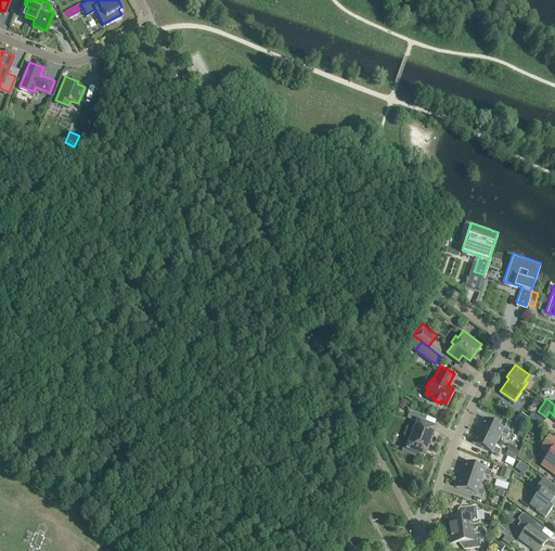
[(424,452),(435,425),(423,421),(426,414),(411,408),(408,415),(417,419),(411,437),(408,436),(402,448),(415,453),(416,450),(424,452)]
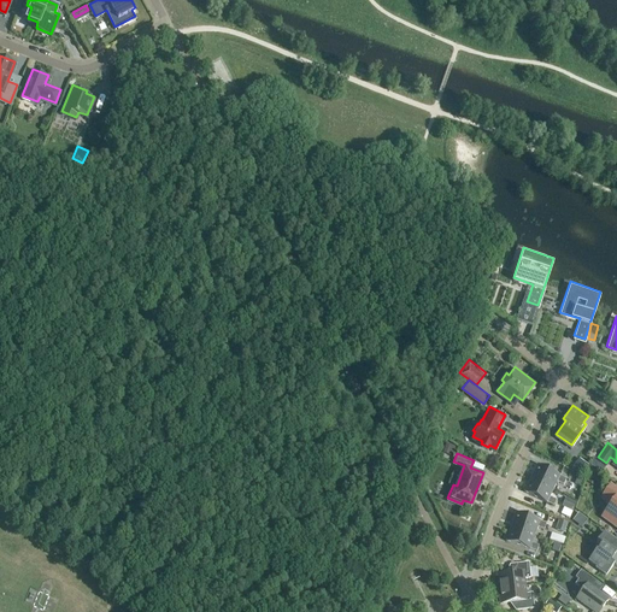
[(582,472),(589,463),(580,455),(571,465),(582,472)]
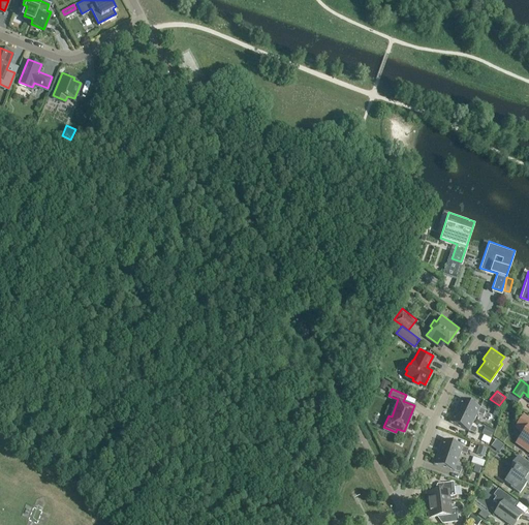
[(512,401),(516,397),(509,392),(506,397),(512,401)]
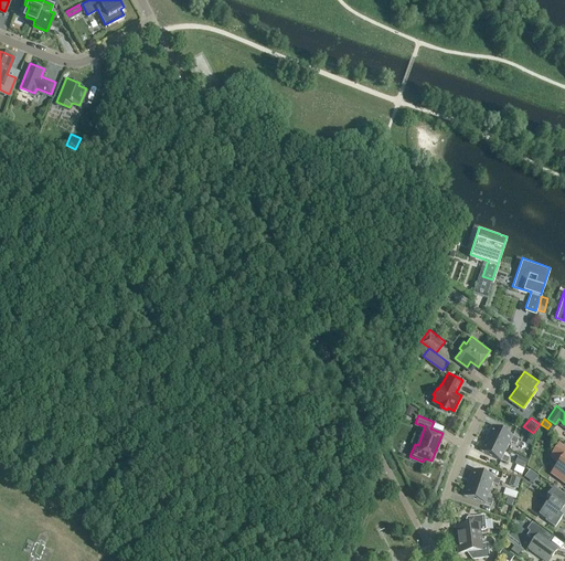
[(519,436),(512,433),(492,423),(486,435),(507,445),(510,438),(515,442),(519,436)]
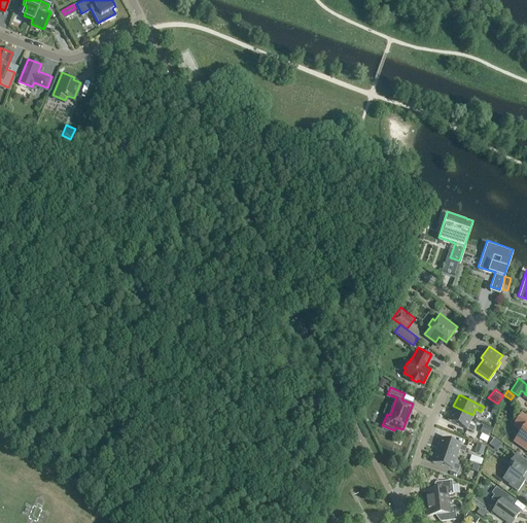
[(469,421),(472,415),(453,406),(448,418),(466,426),(467,426),(472,429),(475,424),(469,421)]
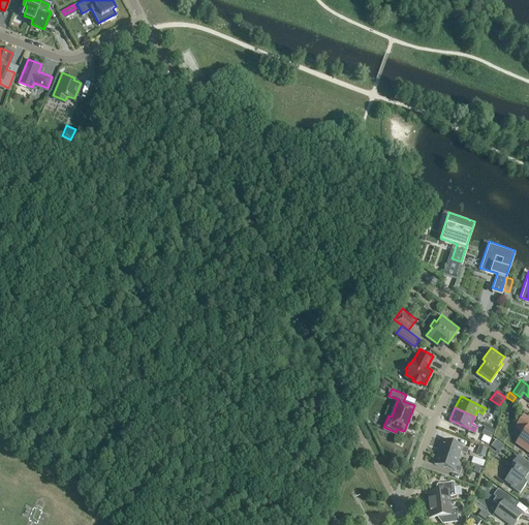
[(528,417),(524,413),(516,425),(524,431),(517,440),(528,450),(528,417)]
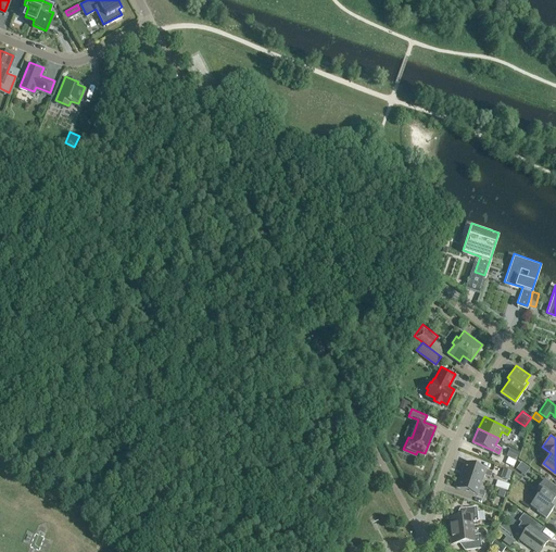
[(516,459),(519,450),(512,447),(508,454),(516,459)]
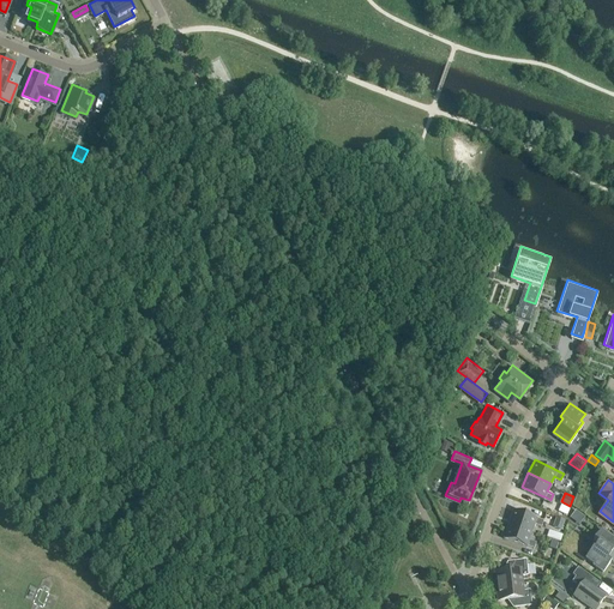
[(541,524),(543,518),(536,516),(536,514),(513,507),(509,522),(531,529),(535,522),(541,524)]
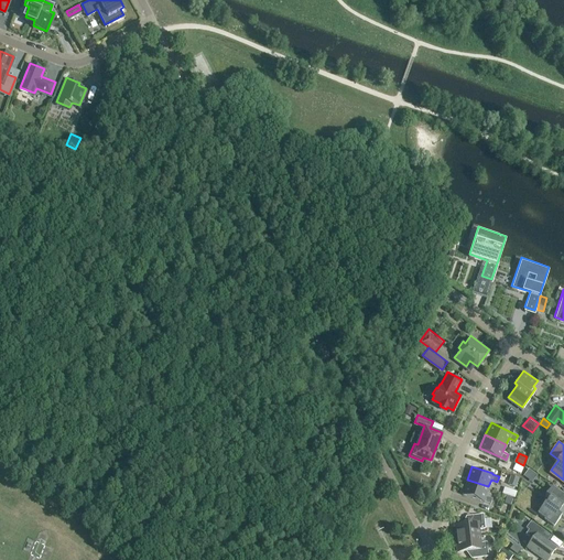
[(530,478),(535,472),(529,466),(523,473),(530,478)]
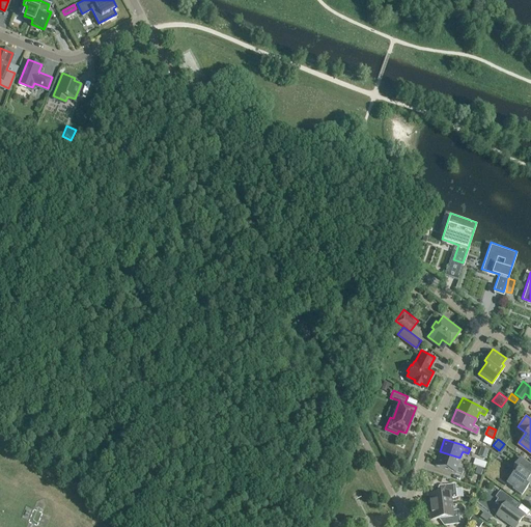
[(487,447),(481,445),(478,453),(485,455),(487,447)]
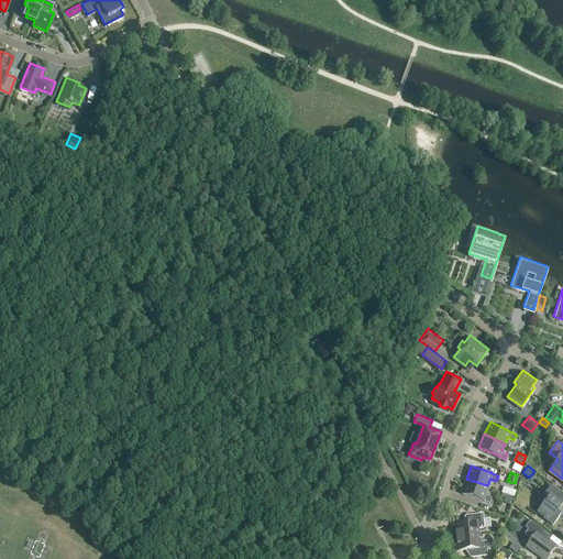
[(485,493),(487,485),(466,479),(462,491),(483,499),(489,501),(492,495),(485,493)]
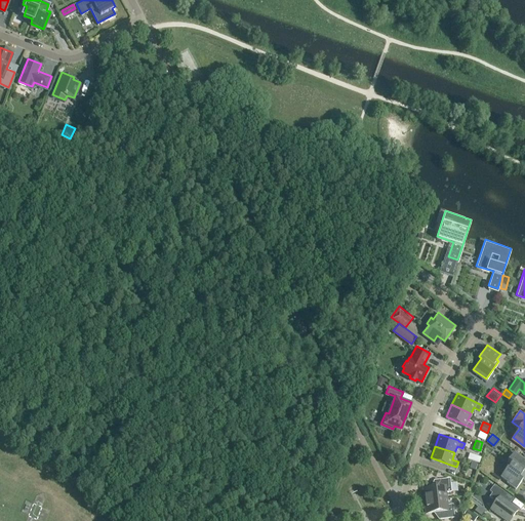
[(480,454),(469,450),(467,456),(478,461),(480,454)]
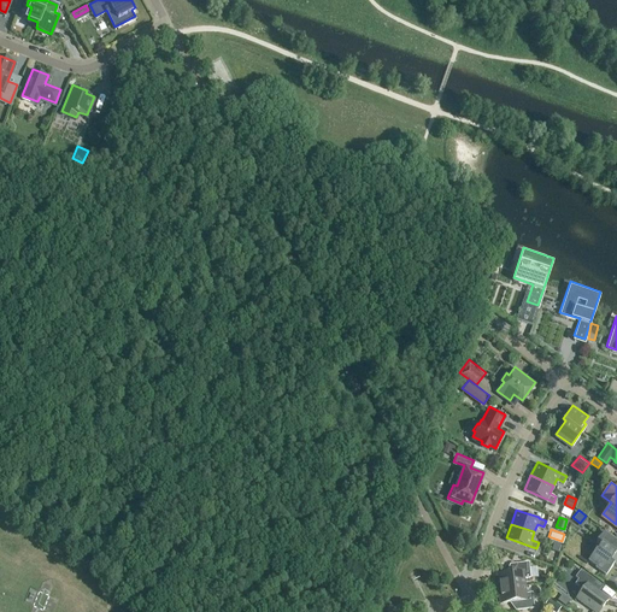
[(616,553),(615,552),(616,548),(616,537),(604,529),(597,539),(600,542),(597,548),(595,547),(588,557),(597,563),(595,564),(606,572),(613,562),(616,564),(616,563),(616,553)]
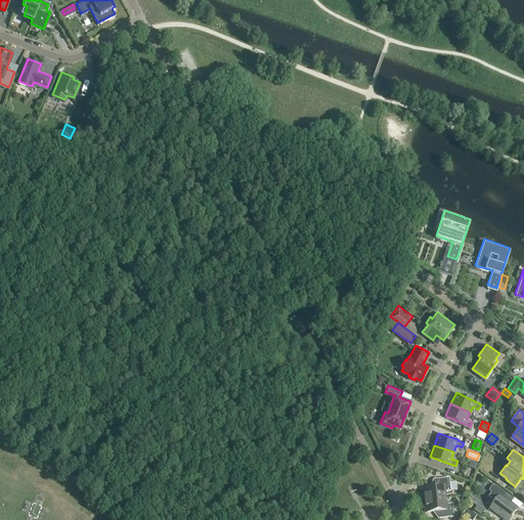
[(450,488),(449,475),(436,476),(436,484),(422,485),(423,492),(424,491),(425,497),(445,495),(445,488),(450,488)]
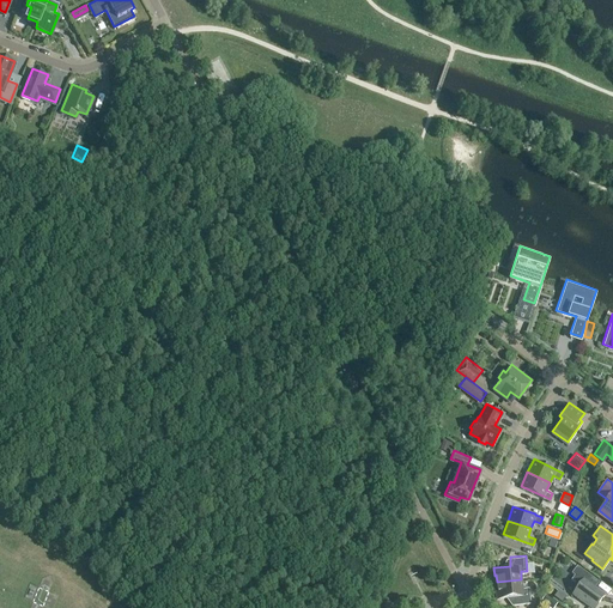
[(589,582),(594,576),(577,563),(571,570),(575,572),(571,577),(580,583),(572,591),(594,607),(605,593),(589,582)]
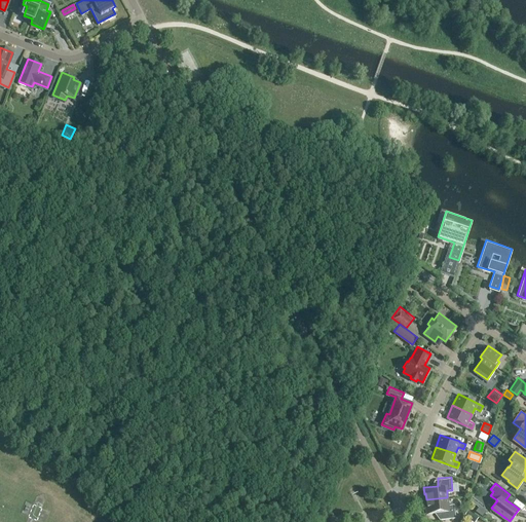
[(448,504),(447,497),(426,499),(427,506),(425,506),(426,512),(441,511),(442,518),(455,516),(454,502),(448,504)]
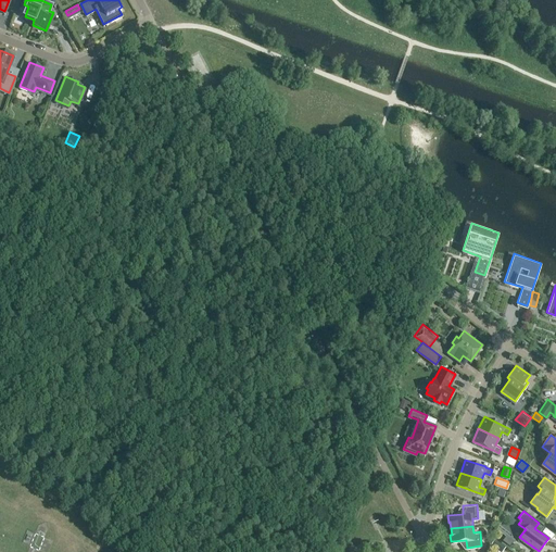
[(506,532),(502,539),(509,543),(513,538),(506,532)]
